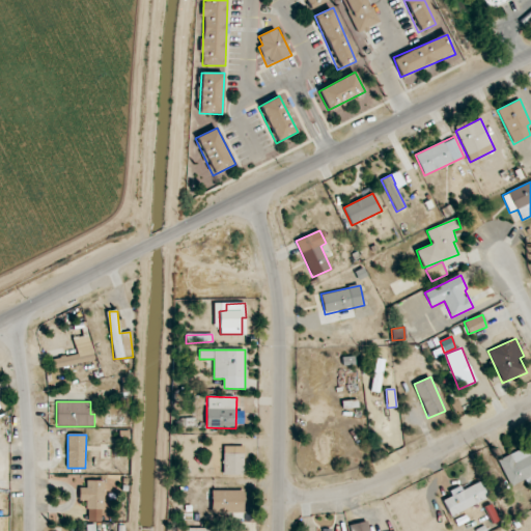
[(530,444),(498,457),(509,484),(530,475),(530,444)]
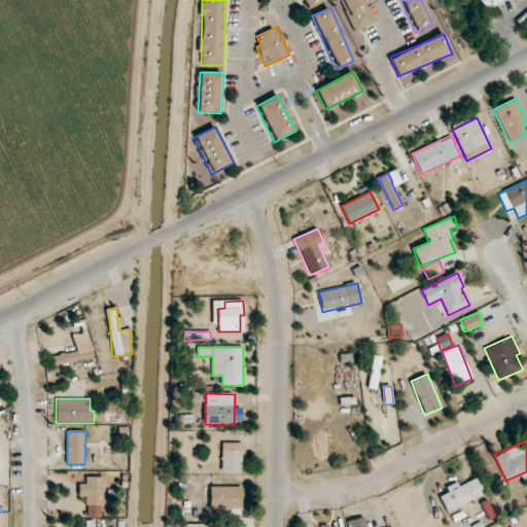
[(221,471),(242,471),(242,444),(222,443),(221,471)]
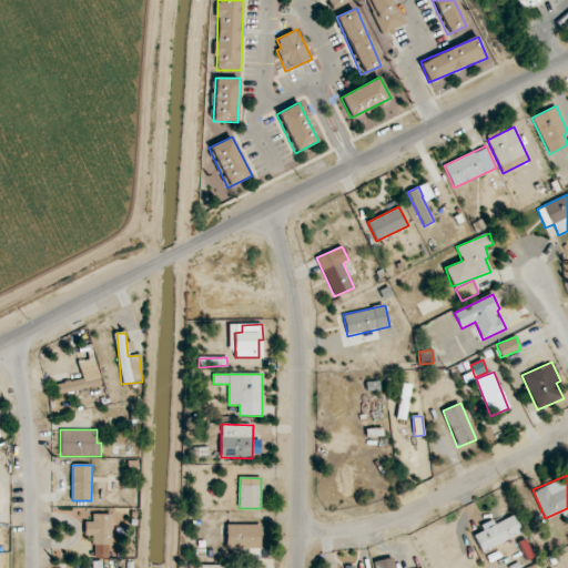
[(112,514),(92,515),(92,521),(85,521),(85,535),(93,535),(93,556),(113,556),(112,514)]
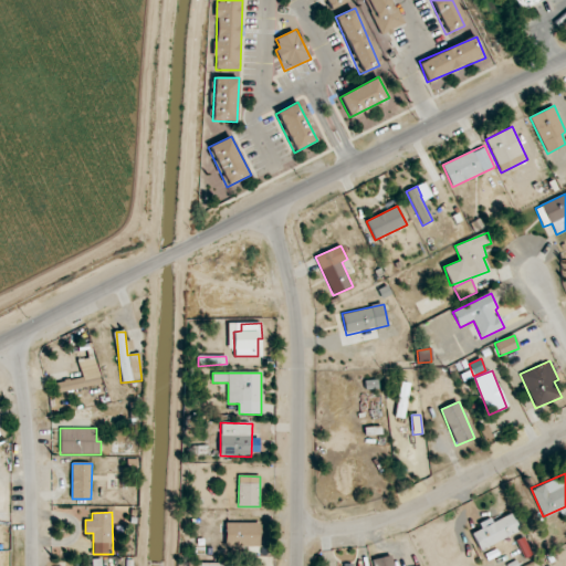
[(521,531),(512,513),(472,533),(480,551),(521,531)]
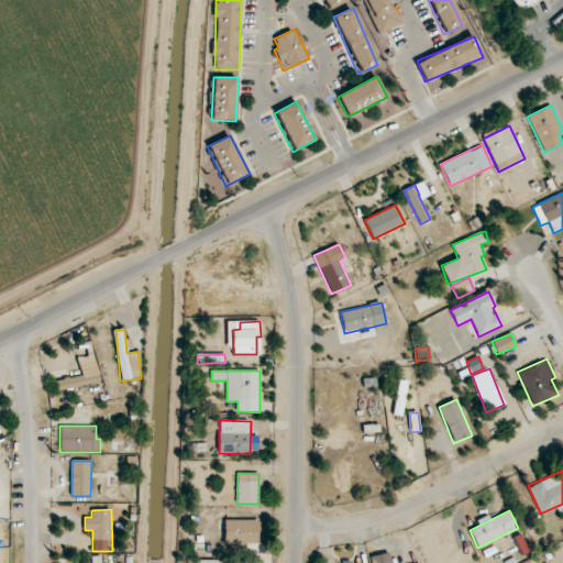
[(225,544),(258,543),(258,520),(224,520),(225,544)]
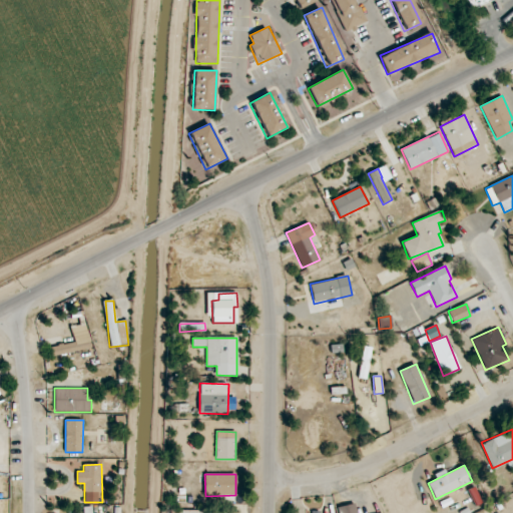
[(357,512),(355,503),(337,508),(338,512),(357,512)]
